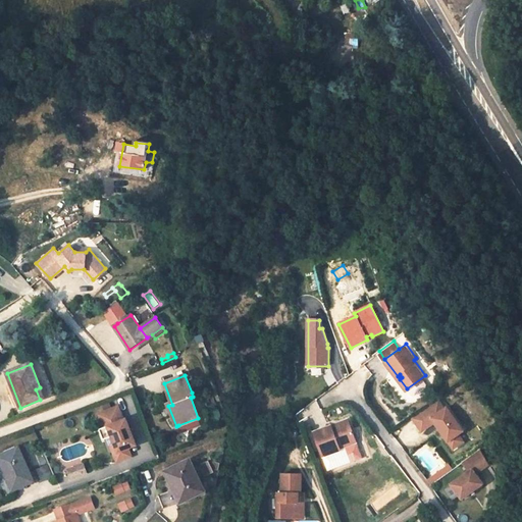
[(419,395),(428,387),(425,382),(415,389),(419,395)]
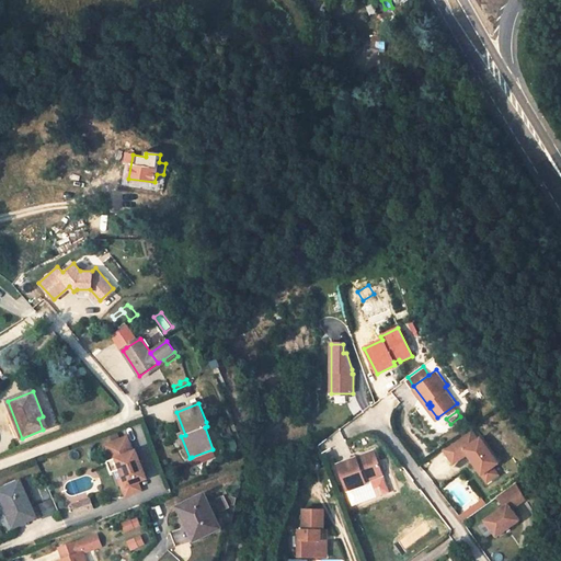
[(471,428),(443,448),(453,462),(467,453),(487,481),(499,473),(493,466),(497,461),(480,436),(478,438),(471,428)]
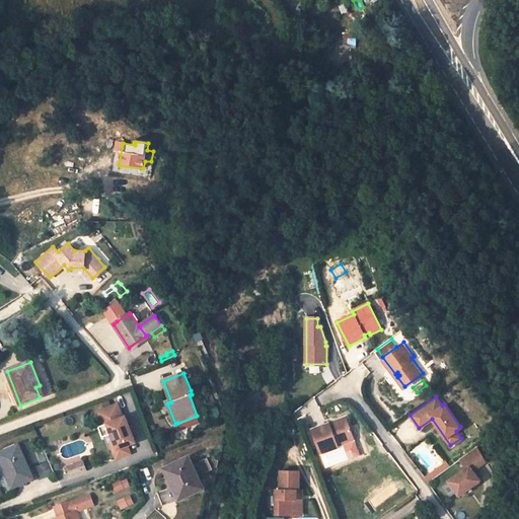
[(123,418),(117,403),(97,412),(102,426),(106,424),(109,432),(114,442),(117,449),(113,451),(116,459),(130,453),(127,446),(135,442),(125,417),(123,418)]
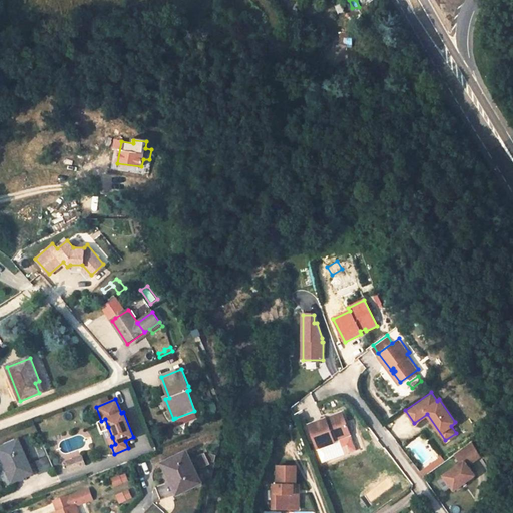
[(194,411),(175,418),(177,425),(197,417),(194,411)]
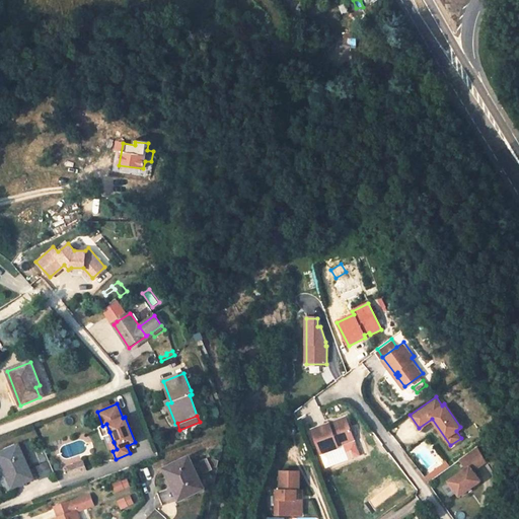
[(311,429),(320,453),(339,446),(338,445),(354,439),(346,417),(334,421),(335,424),(330,425),(329,423),(311,429)]
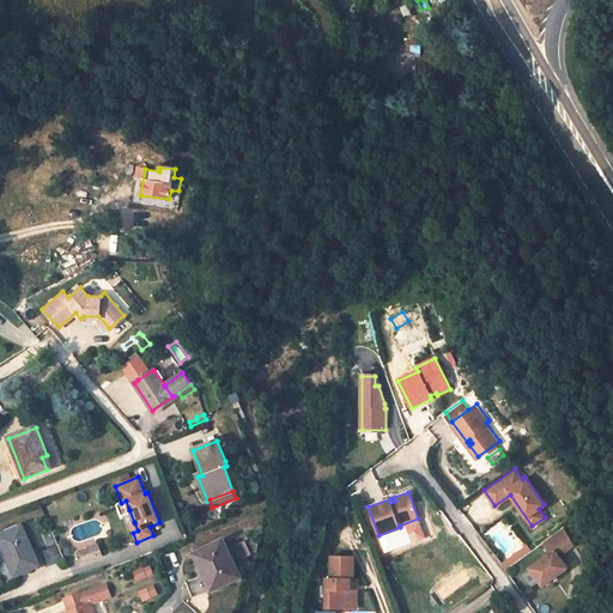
[(399,526),(400,527),(378,535),(384,552),(425,538),(418,519),(399,526)]
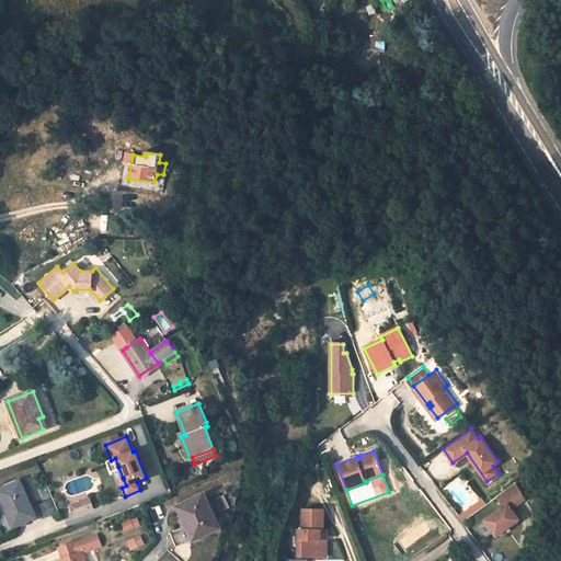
[(20,481),(0,490),(0,499),(13,528),(35,517),(20,481)]
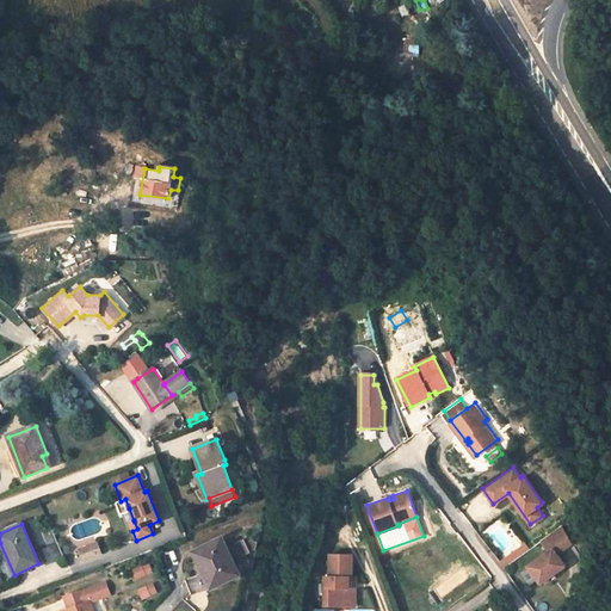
[(573,544),(562,526),(542,541),(549,551),(528,567),(541,586),(567,567),(557,556),(573,544)]
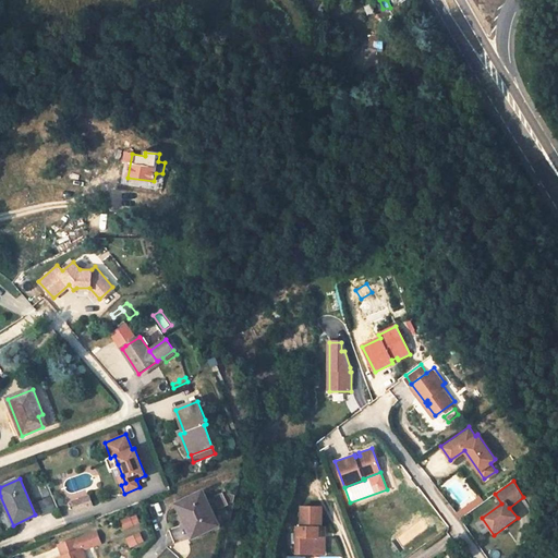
[(204,494),(177,507),(185,524),(189,523),(195,535),(218,524),(204,494)]
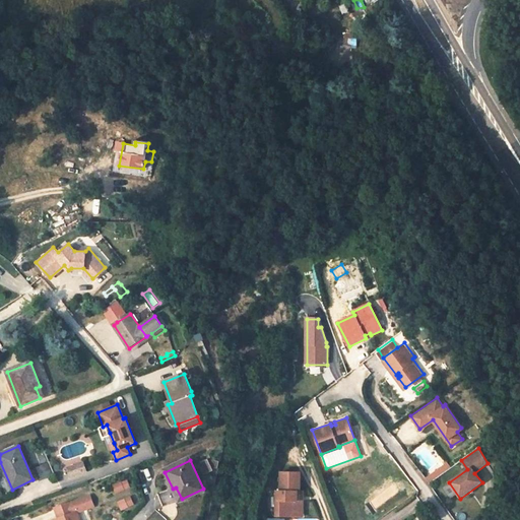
[(43,478),(54,474),(49,461),(37,466),(43,478)]
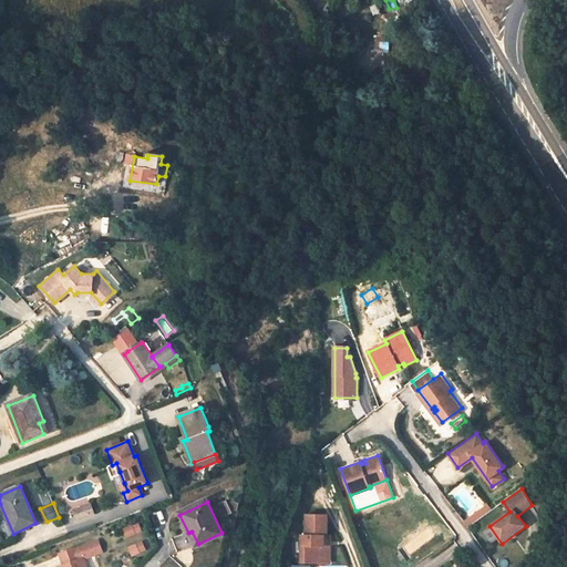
[(89,505),(81,507),(84,517),(91,514),(89,505)]
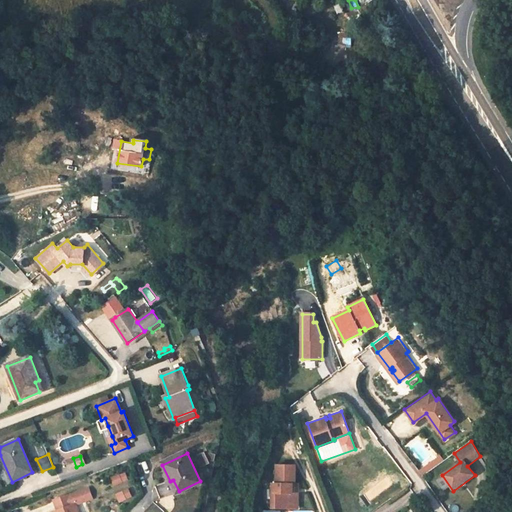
[(73,458),(66,461),(69,469),(76,467),(73,458)]
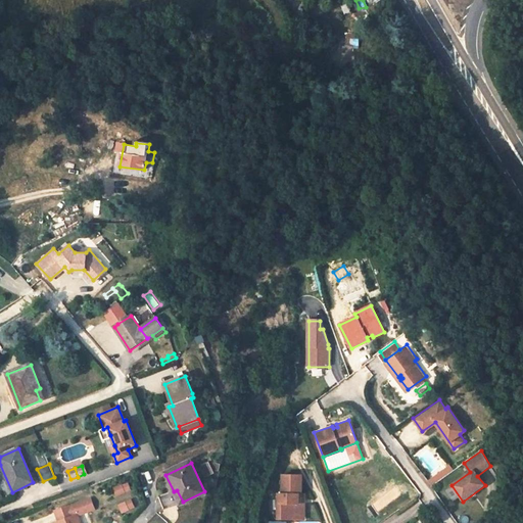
[(299,494),(300,475),(281,475),(280,493),(277,493),(276,518),(291,519),(291,515),(302,515),(302,504),(297,504),(297,494),(299,494)]
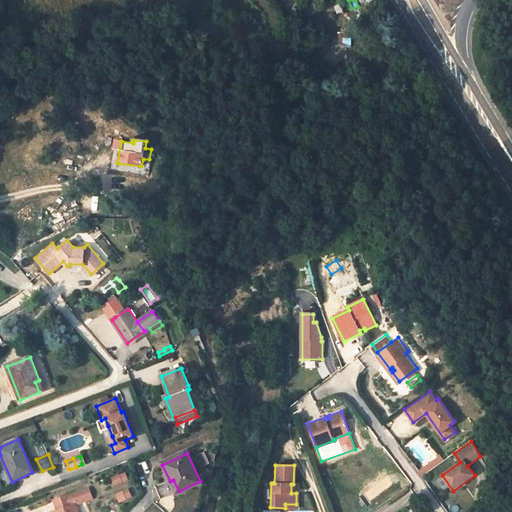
[(121,475),(112,479),(115,486),(123,482),(121,475)]
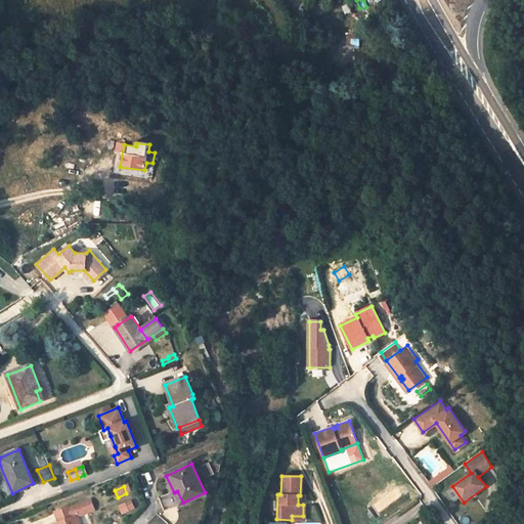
[(59,523),(58,523),(80,523),(78,518),(95,511),(90,500),(55,513),(59,523)]
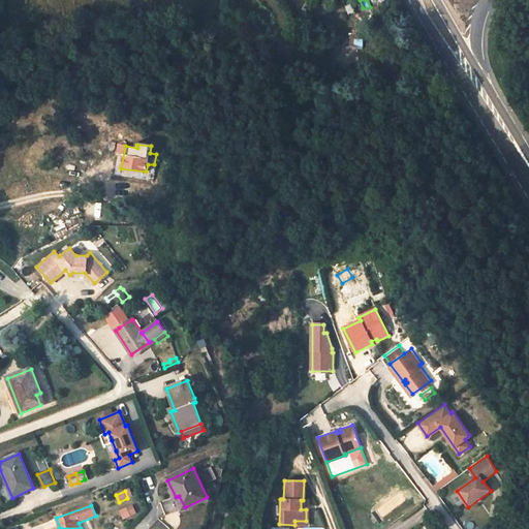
[(122,510),(126,520),(137,515),(133,505),(122,510)]
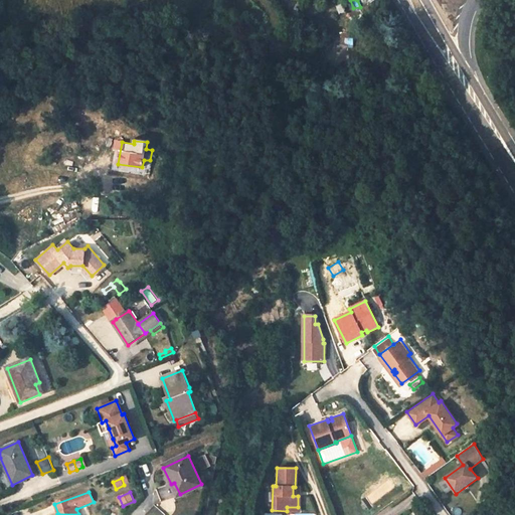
[(162,500),(155,504),(166,514),(176,514),(178,514),(162,500)]
